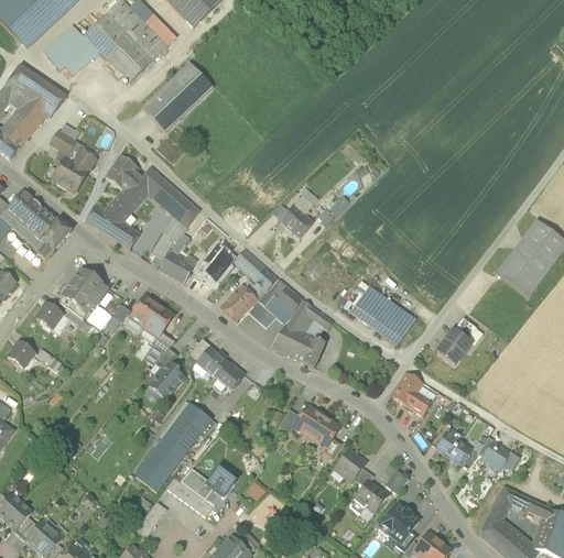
[(0,0),(0,21),(28,50),(79,0),(0,0)]
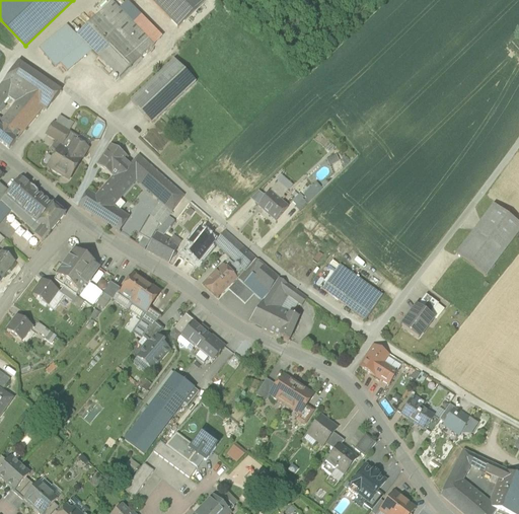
[(119,76),(160,35),(125,0),(119,6),(113,0),(110,0),(76,32),(67,22),(39,47),(55,66),(60,62),(67,70),(91,49),(119,76)]
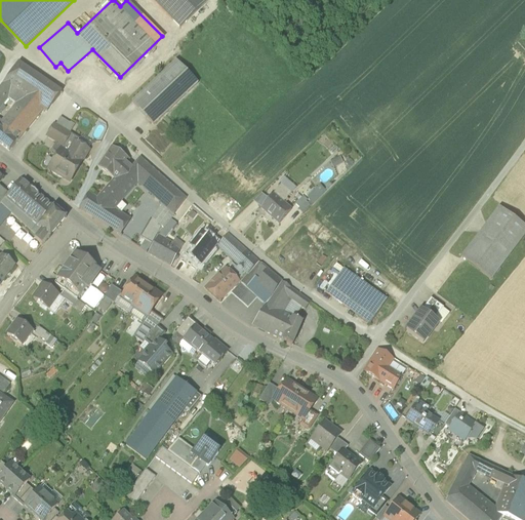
[(155,0),(179,25),(205,0),(155,0)]
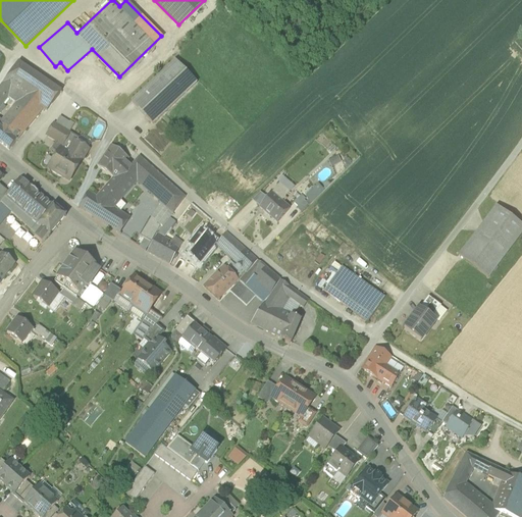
[(152,122),(197,80),(175,57),(131,100),(152,122)]
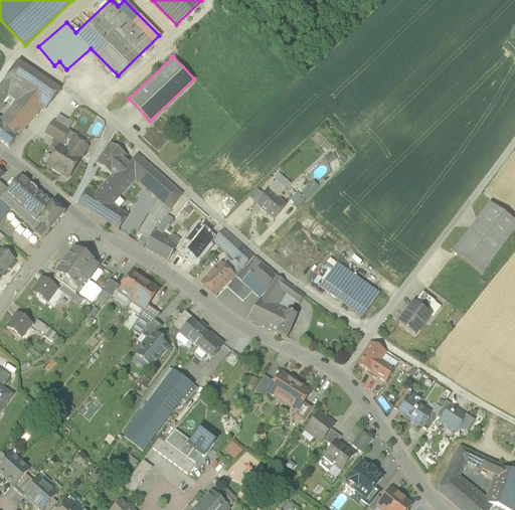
[(4,78),(42,105),(46,107),(60,89),(50,82),(18,59),(4,78)]
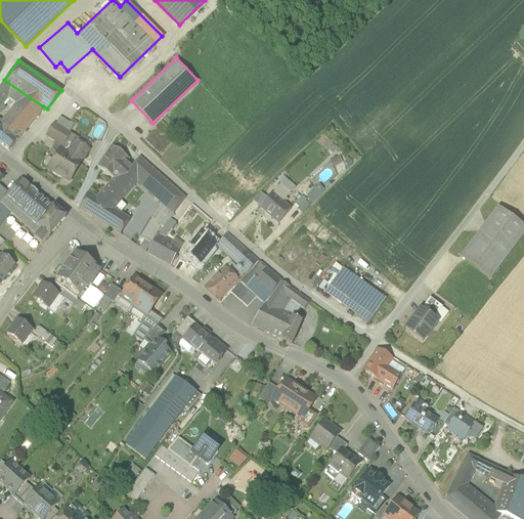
[(43,106),(4,80),(0,84),(0,101),(2,99),(6,94),(16,100),(1,119),(0,120),(0,125),(16,139),(43,106)]
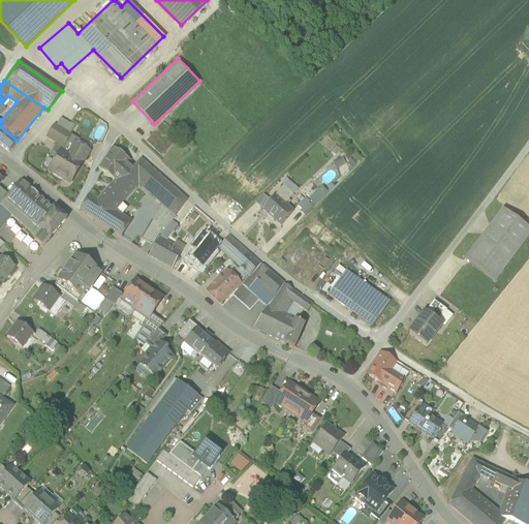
[(56,123),(70,131),(74,124),(70,121),(70,122),(60,116),(56,123)]
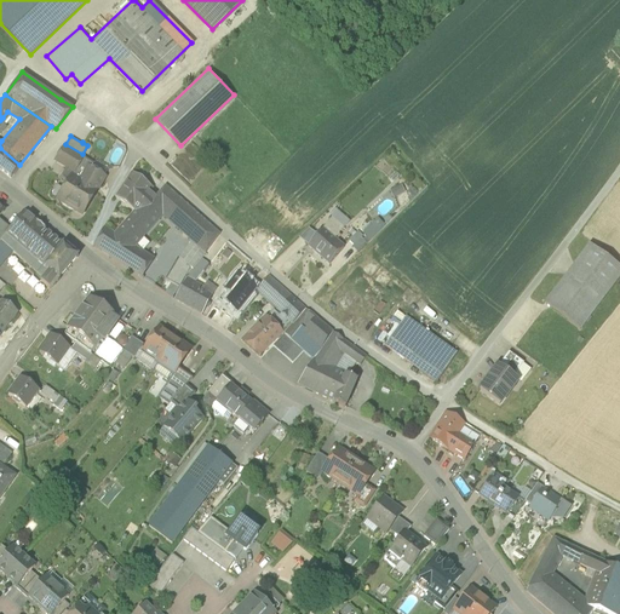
[(69,177),(82,155),(82,154),(65,144),(64,143),(55,159),(67,165),(62,174),(68,178),(69,177)]
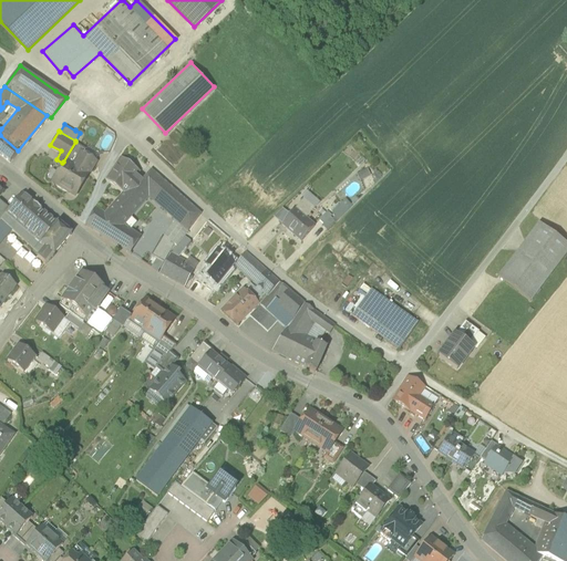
[(0,151),(10,159),(18,151),(0,135),(0,151)]
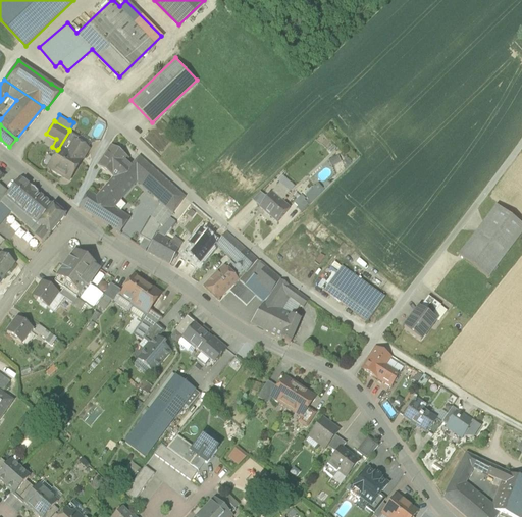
[(58,149),(79,161),(88,146),(75,139),(77,136),(69,131),(58,149)]
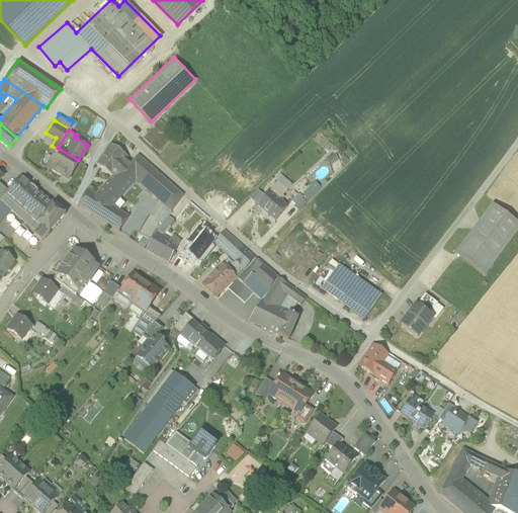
[(127,155),(109,142),(96,162),(113,174),(97,194),(87,187),(79,202),(118,230),(128,215),(118,208),(125,200),(119,195),(136,176),(133,174),(139,167),(131,161),(126,157),(127,155)]
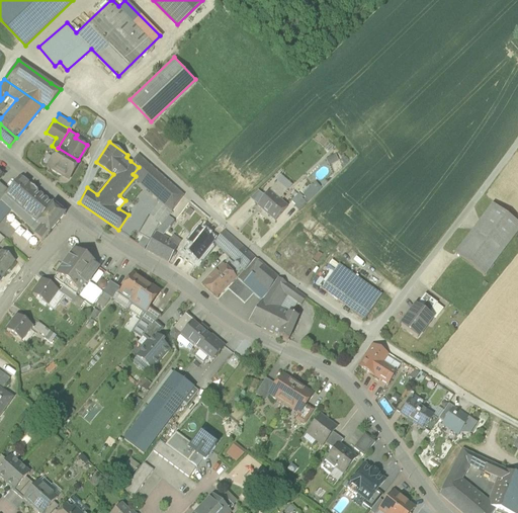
[(69,177),(79,160),(78,160),(58,148),(57,149),(48,164),(69,177)]
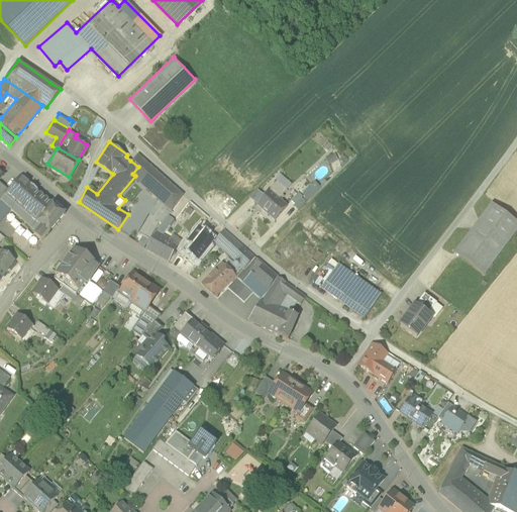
[(335,150),(326,155),(328,160),(338,157),(335,150)]
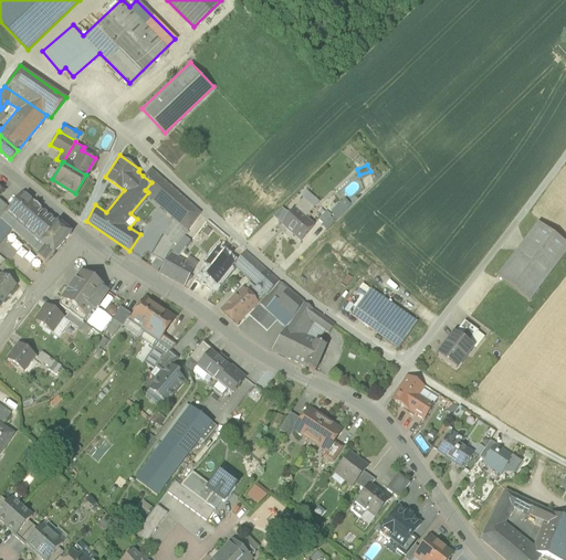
[(150,167),(143,176),(152,182),(145,190),(148,192),(176,217),(165,232),(164,231),(152,252),(156,254),(152,264),(157,268),(174,241),(176,242),(187,228),(188,228),(200,211),(150,167)]
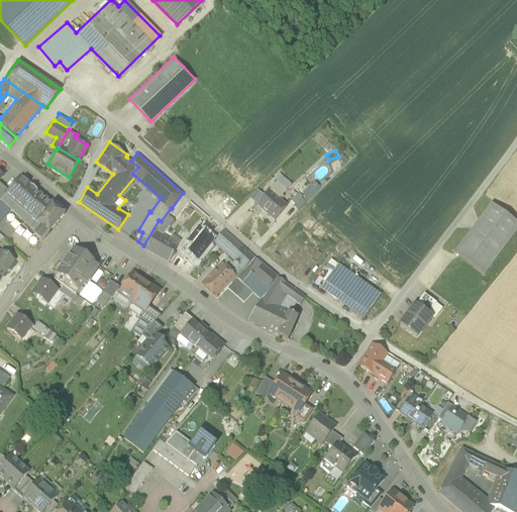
[(53,200),(20,174),(5,192),(37,219),(53,200)]
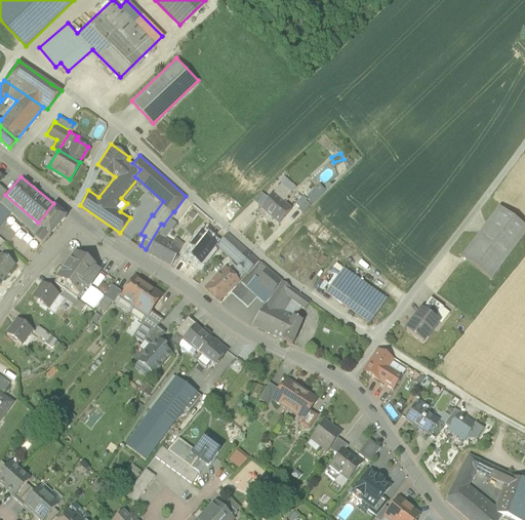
[(307,193),(314,200),(327,188),(320,181),(307,193)]
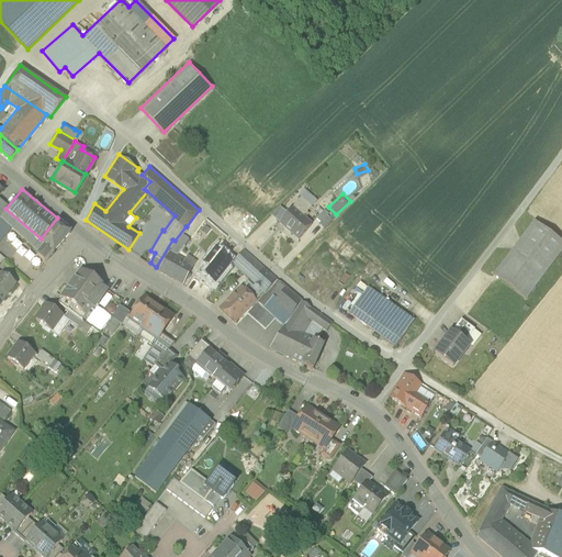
[(310,201),(301,195),(279,220),(299,236),(311,222),(302,214),(307,209),(304,207),(310,201)]
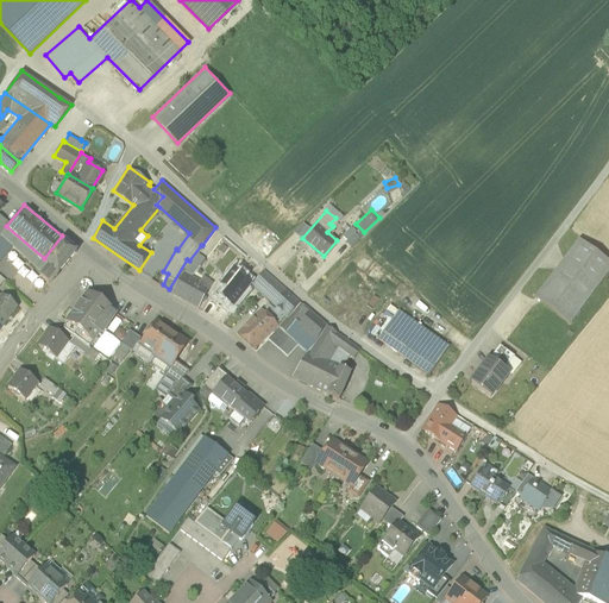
[(44,258),(6,226),(0,232),(0,257),(12,244),(43,270),(49,263),(43,259),(44,258)]
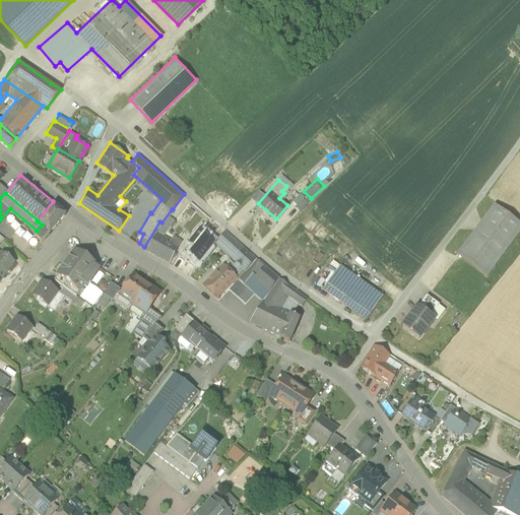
[(65,212),(53,201),(38,220),(37,221),(42,224),(37,231),(35,233),(42,239),(49,231),(49,232),(58,220),(65,212)]
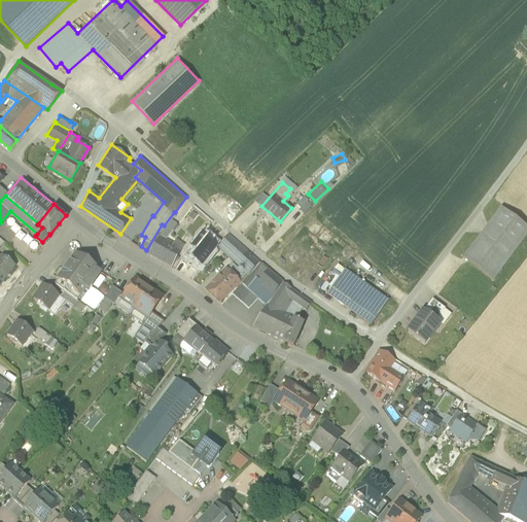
[(526,231),(526,224),(500,205),(463,255),(492,277),(526,231)]
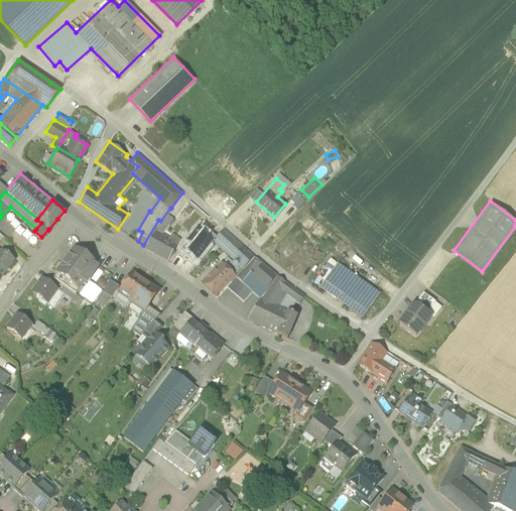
[(156,228),(162,232),(173,217),(167,213),(156,228)]
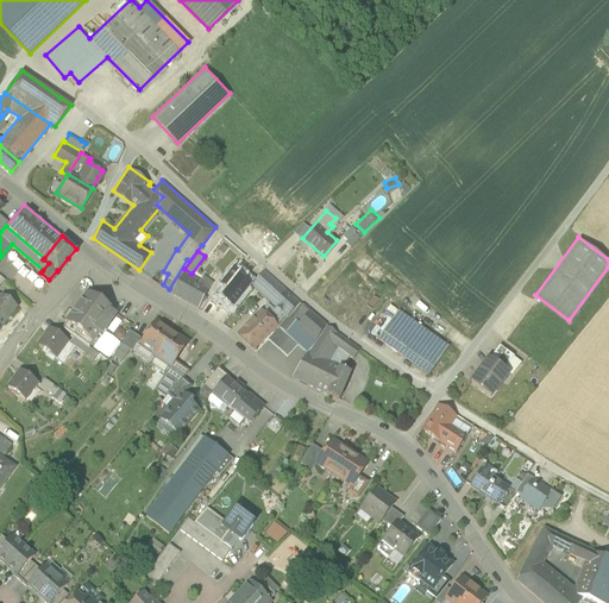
[(268,301),(262,307),(277,322),(277,324),(287,314),(288,314),(300,300),(263,268),(251,283),(276,305),(274,307),(268,301)]
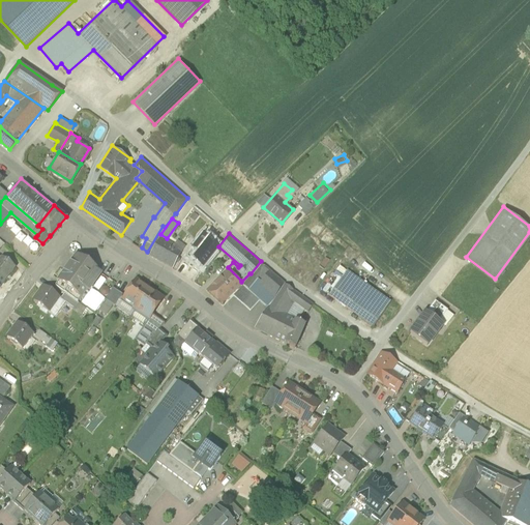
[(150,253),(173,265),(181,250),(173,243),(173,242),(167,238),(160,234),(150,253)]
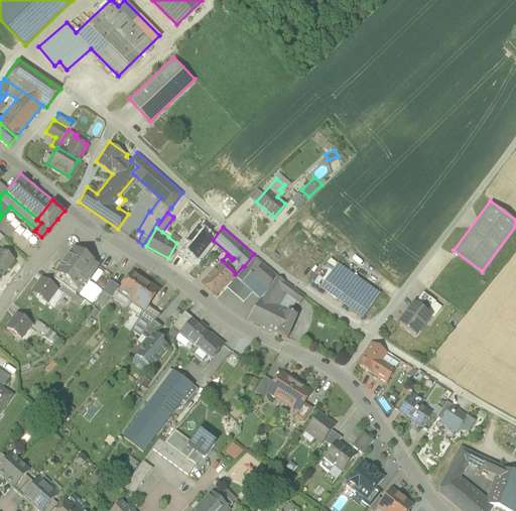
[(97,261),(74,245),(56,269),(57,270),(79,286),(97,261)]
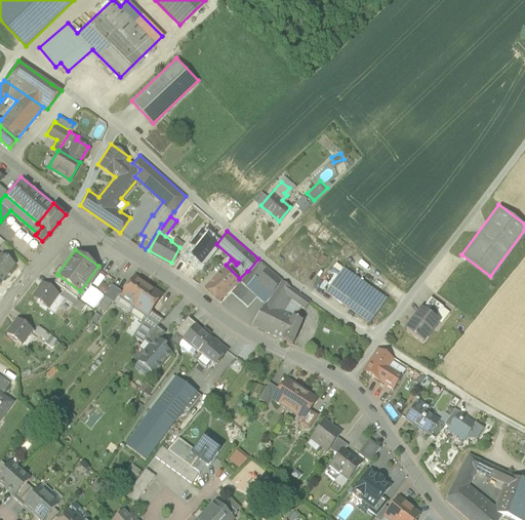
[(14,262),(2,251),(0,252),(0,278),(1,279),(14,262)]
